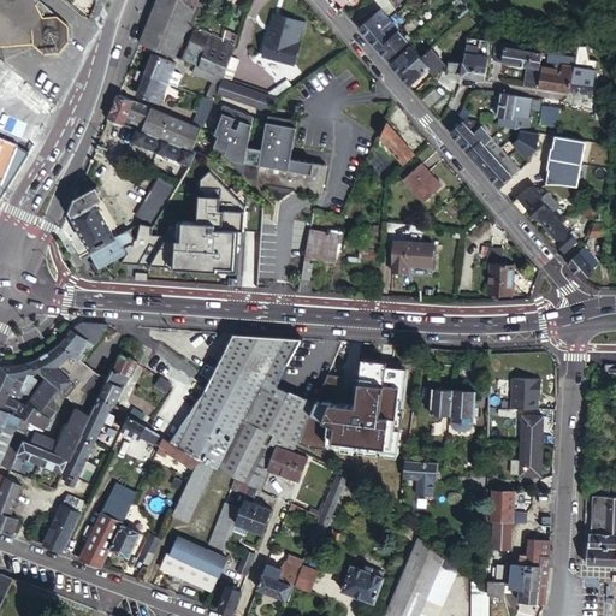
[(0,0),(0,45),(3,45),(35,40),(46,49),(61,48),(71,36),(70,22),(43,0),(0,0)]
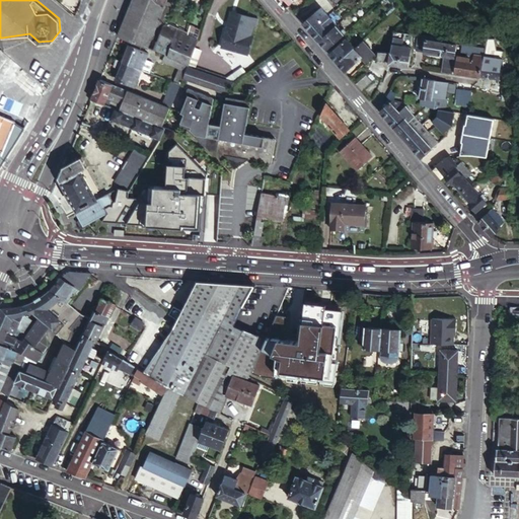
[(151,0),(133,0),(118,36),(148,49),(155,32),(160,34),(164,23),(171,8),(165,6),(151,0)]
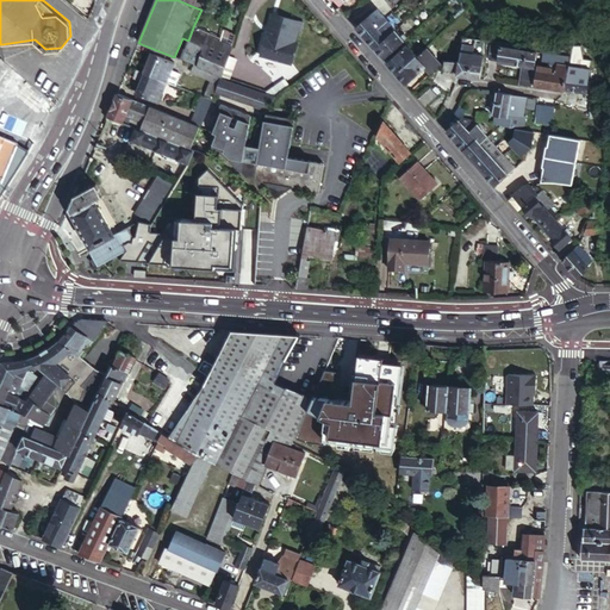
[(379,7),(368,17),(377,25),(386,16),(379,7)]
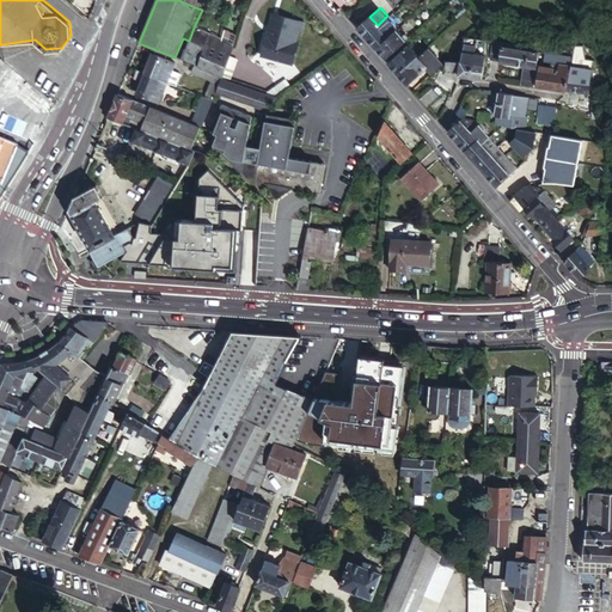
[(276,13),(271,30),(268,32),(263,54),(294,62),(299,41),(295,40),(299,26),(303,28),(305,20),(276,13)]
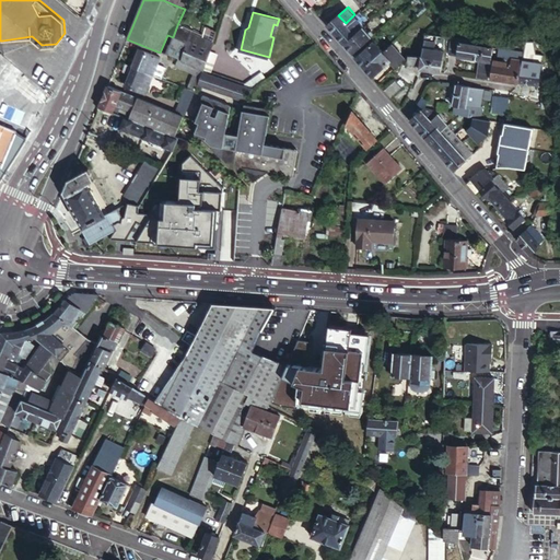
[(365,26),(356,16),(354,14),(346,23),(347,25),(357,35),(365,26)]
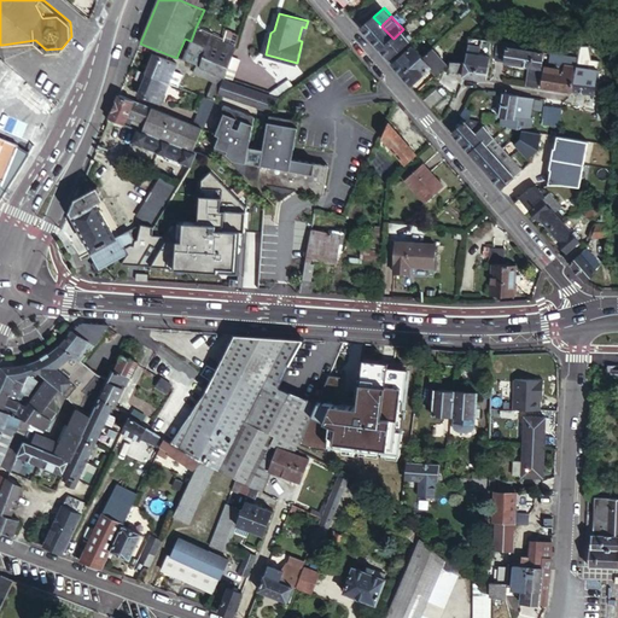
[(373,17),(365,25),(362,27),(372,38),(383,28),(382,25),(373,17)]
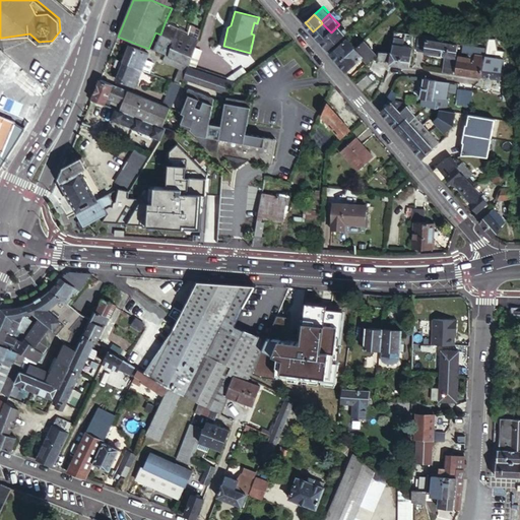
[(160,35),(153,50),(166,55),(189,64),(190,62),(199,39),(165,23),(160,35)]
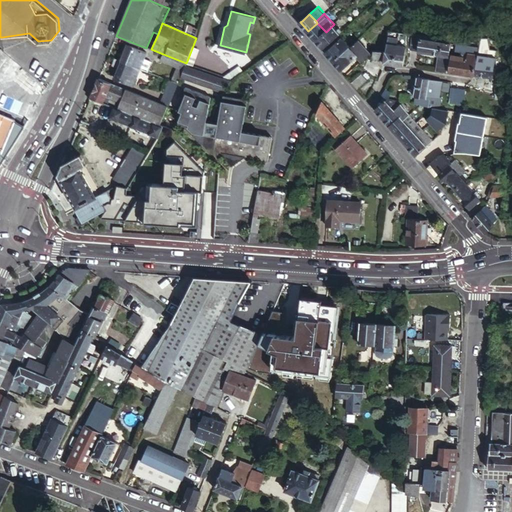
[(317,23),(308,31),(316,40),(325,32),(326,32),(317,23)]
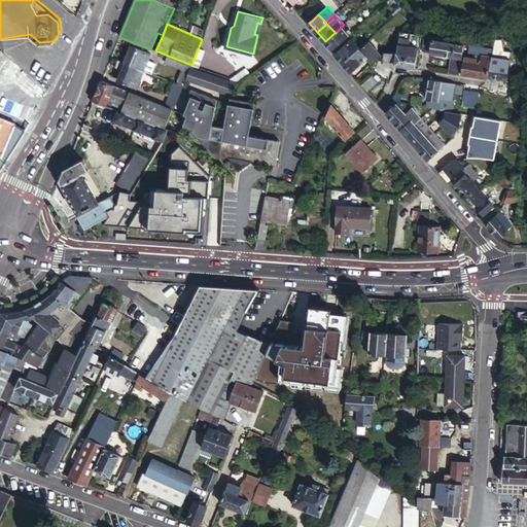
[(351,33),(358,27),(356,24),(349,30),(351,33)]
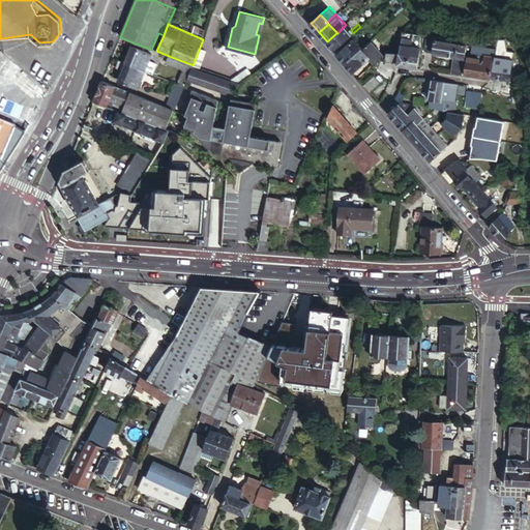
[(327,41),(334,51),(353,33),(351,30),(346,25),(337,33),(336,33),(327,41)]
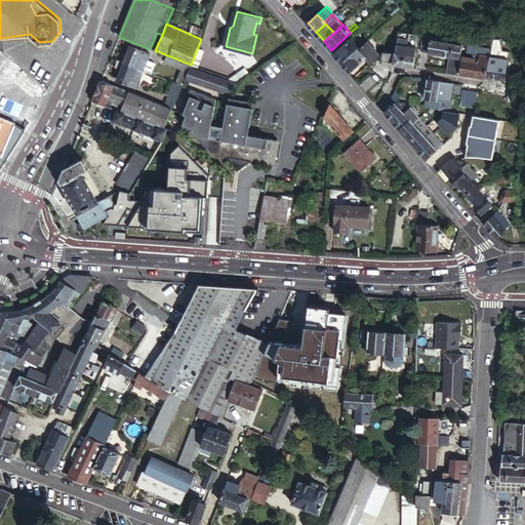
[(400,32),(399,40),(406,41),(407,33),(400,32)]
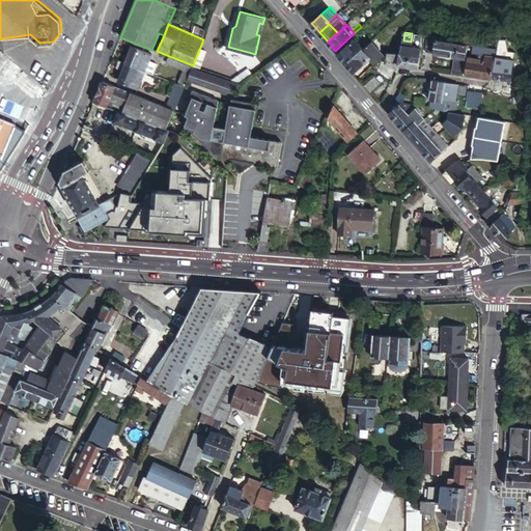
[(467,57),(469,45),(428,38),(426,51),(456,55),(467,57)]
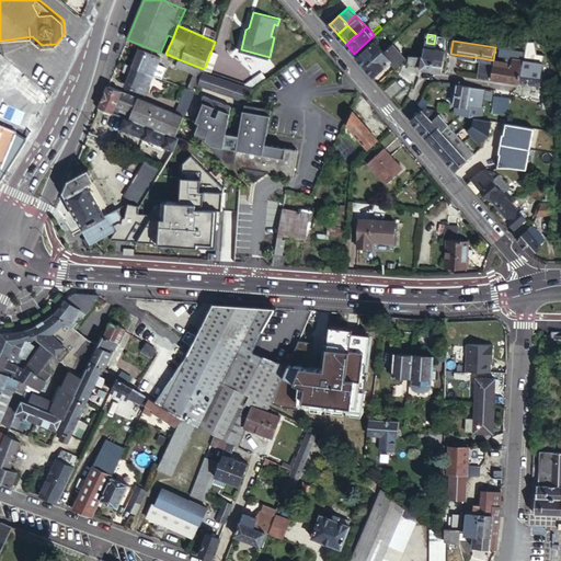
[(357,57),(366,67),(384,52),(375,42),(357,57)]
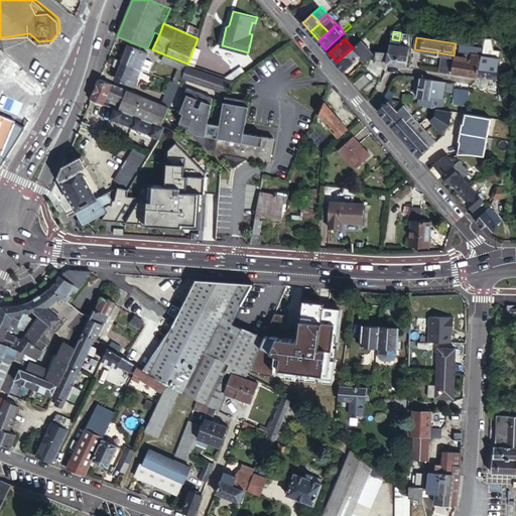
[(366,61),(374,55),(362,41),(354,48),(361,56),(366,61)]
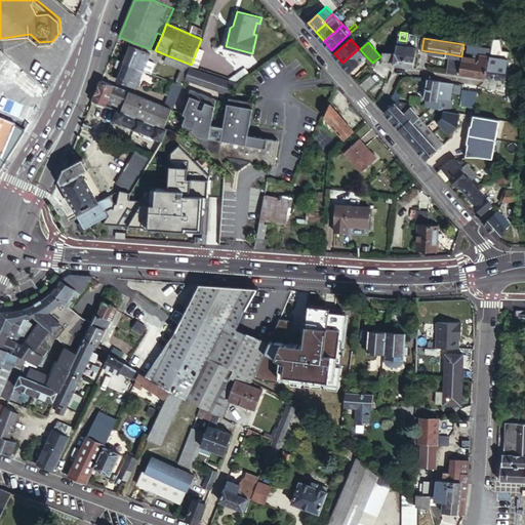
[(395,61),(394,64),(405,66),(408,46),(398,44),(396,54),(395,61)]
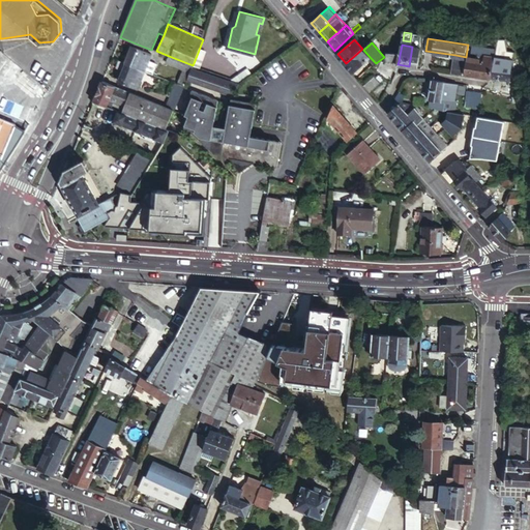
[(133,47),(126,64),(145,71),(148,62),(151,55),(133,47)]
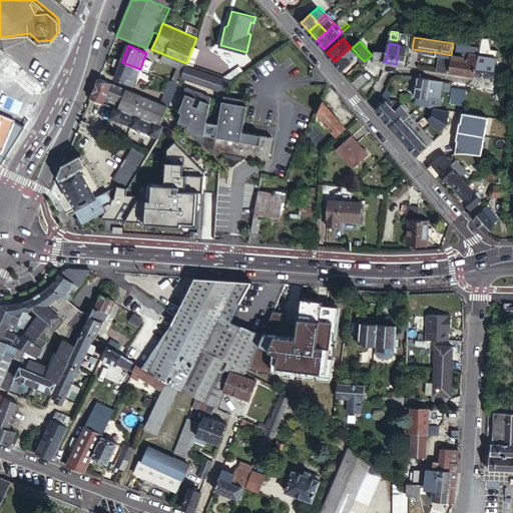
[(407,46),(399,45),(396,64),(404,65),(407,46)]
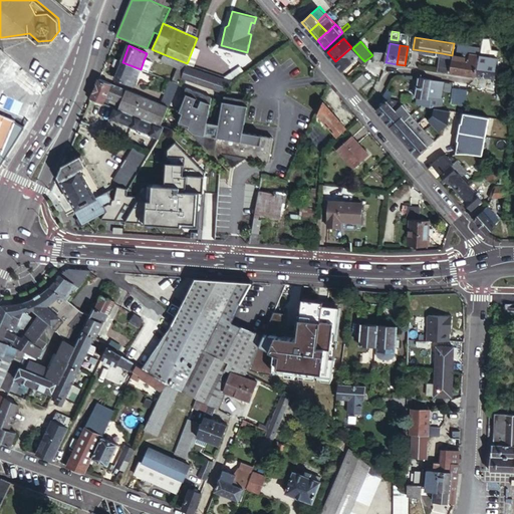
[(200,48),(194,46),(188,61),(194,64),(200,48)]
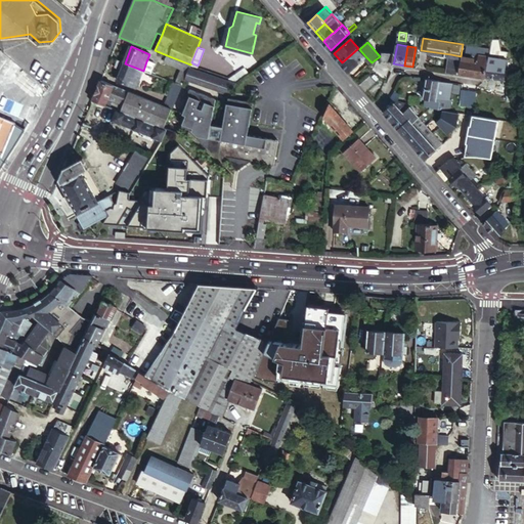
[(342,62),(350,72),(366,57),(359,49),(358,48),(342,62)]
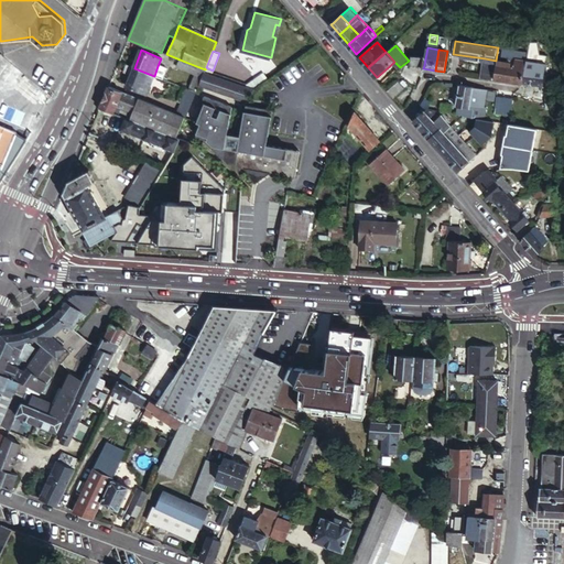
[(527,62),(528,53),(517,52),(514,66),(510,65),(508,80),(523,83),(527,62)]
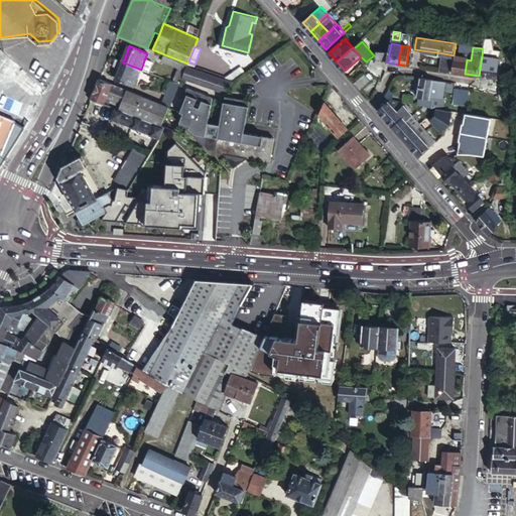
[(454,55),(443,53),(441,71),(450,73),(450,71),(454,55)]
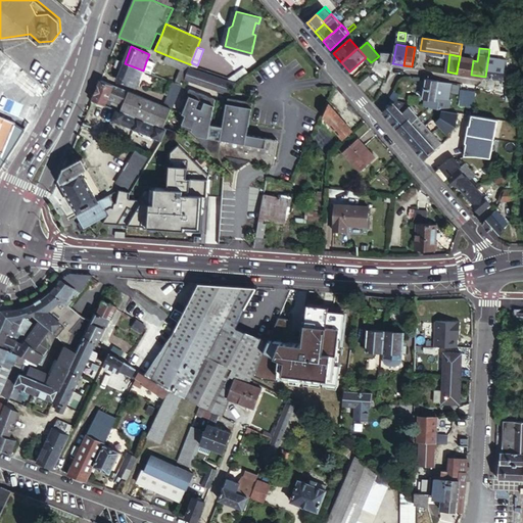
[(181,69),(175,84),(182,86),(183,83),(186,77),(189,67),(190,64),(167,55),(164,62),(181,69)]
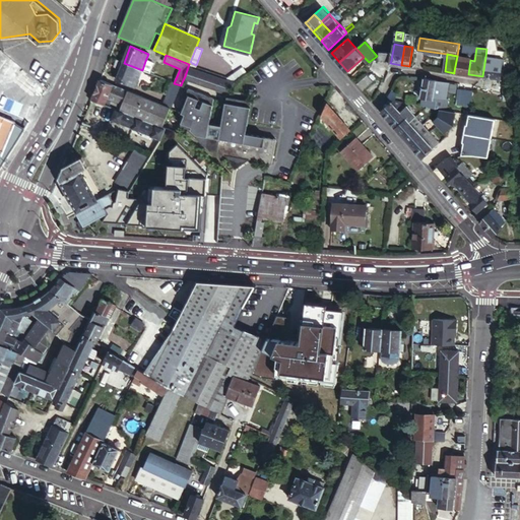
[(460,55),(457,72),(468,74),(470,60),(471,57),(460,55)]
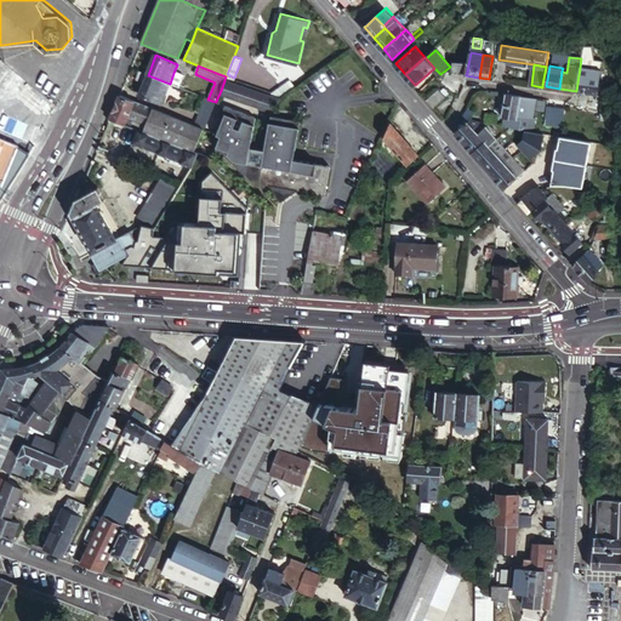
[(576,91),(598,95),(600,80),(598,80),(599,72),(580,68),(576,91)]
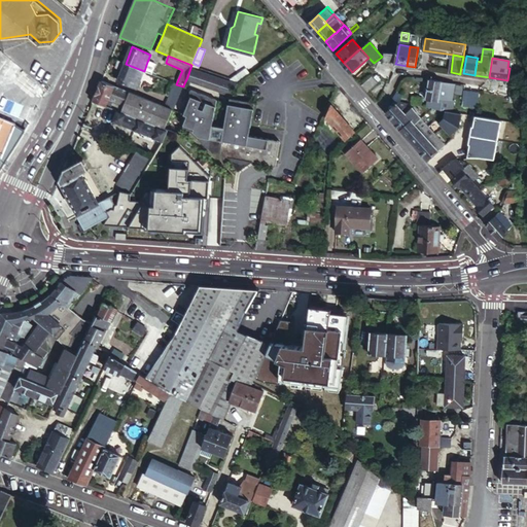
[(384,68),(393,70),(395,64),(396,61),(386,60),(384,68)]
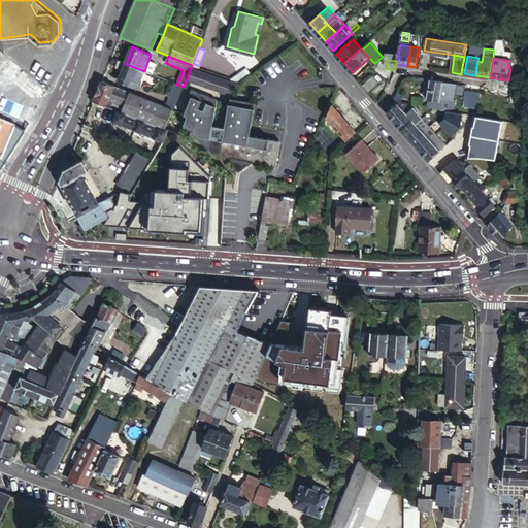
[(126,64),(118,61),(114,69),(122,72),(126,64)]
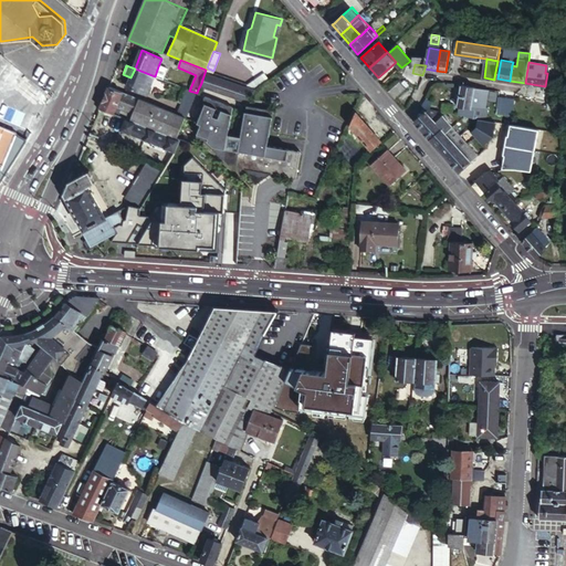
[(158,66),(155,76),(164,80),(167,70),(158,66)]
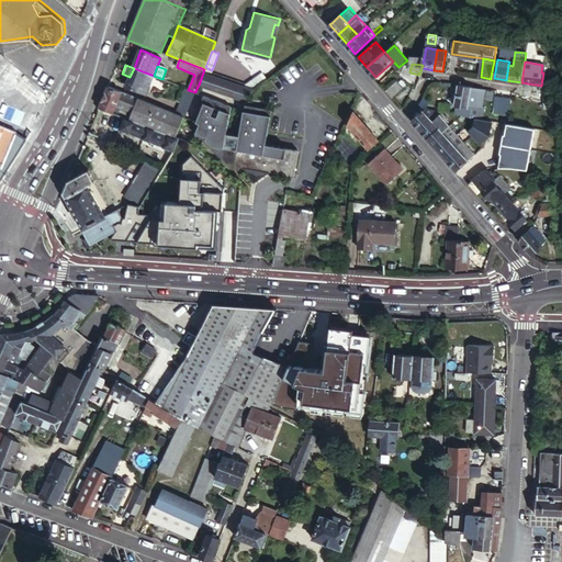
[(134,68),(130,77),(126,86),(146,94),(154,76),(134,68)]
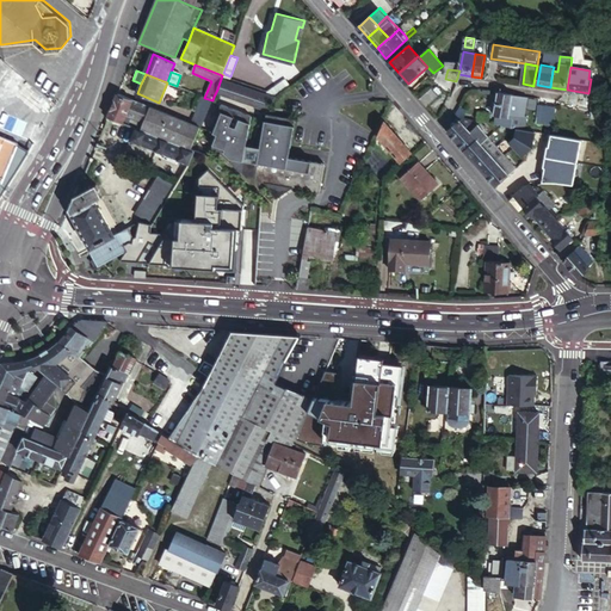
[(263,107),(273,99),(221,79),(217,90),(242,100),(263,107)]
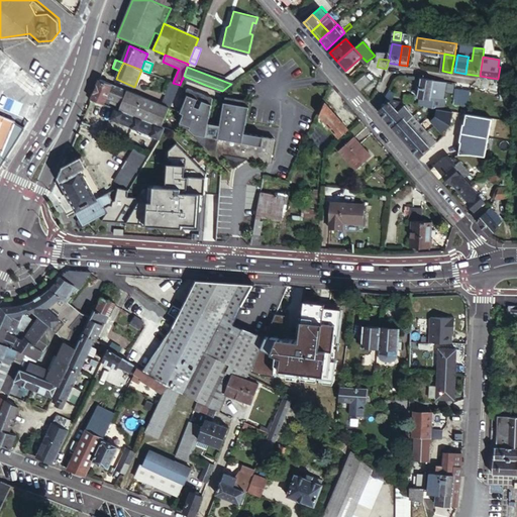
[(356,84),(362,89),(372,81),(367,75),(356,84)]
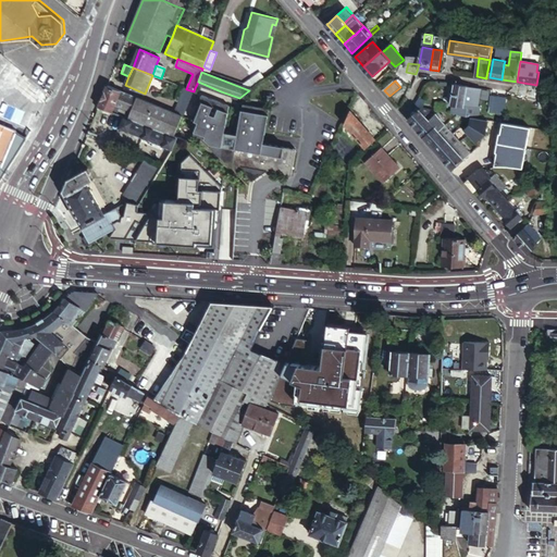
[(468,86),(455,84),(452,104),(453,104),(465,106),(466,102),(468,86)]
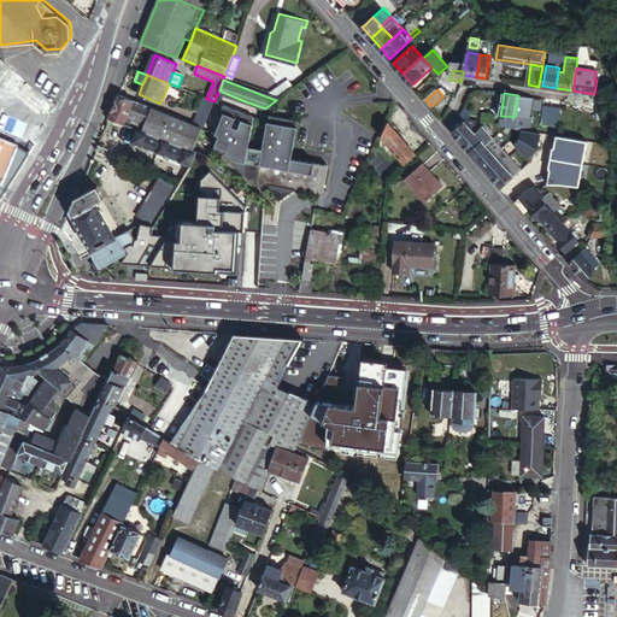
[(133,101),(118,95),(112,110),(127,116),(133,101)]
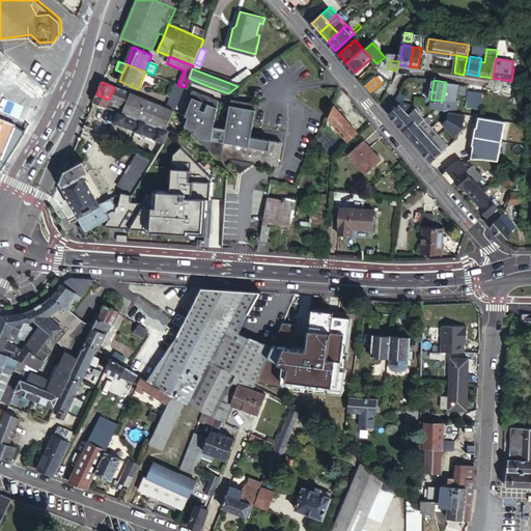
[(456,100),(459,84),(446,82),(444,98),(456,100)]
